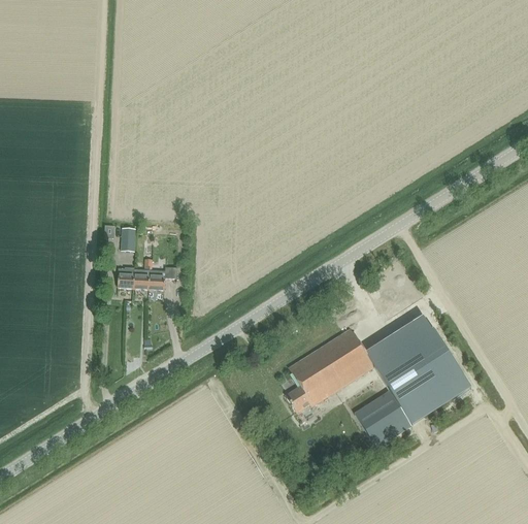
[(134,250),(135,233),(130,233),(130,226),(122,226),(120,249),(134,250)]
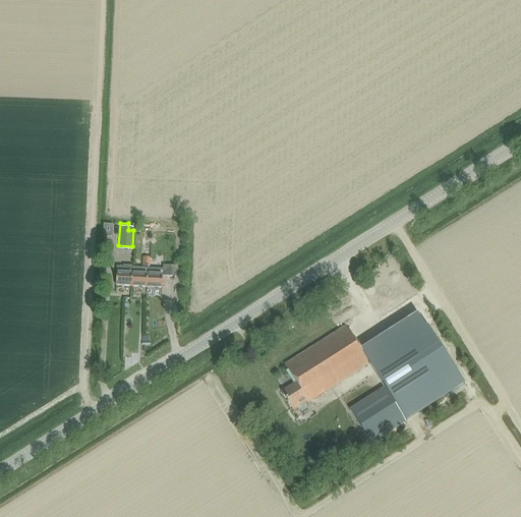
[(116,269),(116,282),(131,283),(132,270),(132,262),(122,262),(122,263),(117,263),(116,269)]
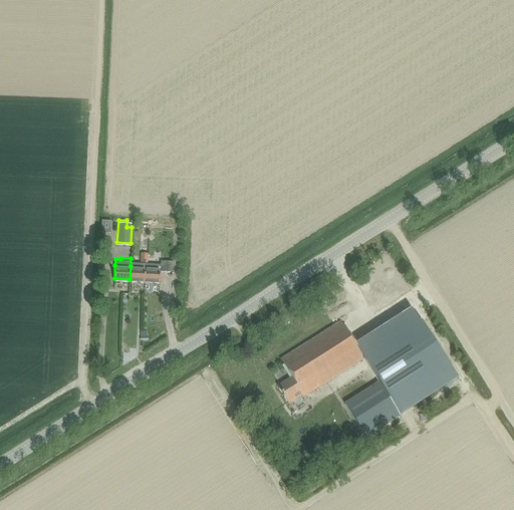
[(146,267),(145,280),(158,280),(159,268),(170,269),(171,258),(159,258),(159,261),(146,261),(146,267)]
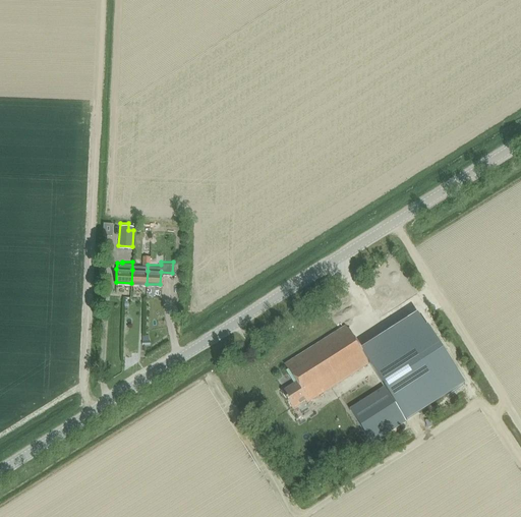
[(147,284),(148,271),(132,270),(131,283),(147,284)]
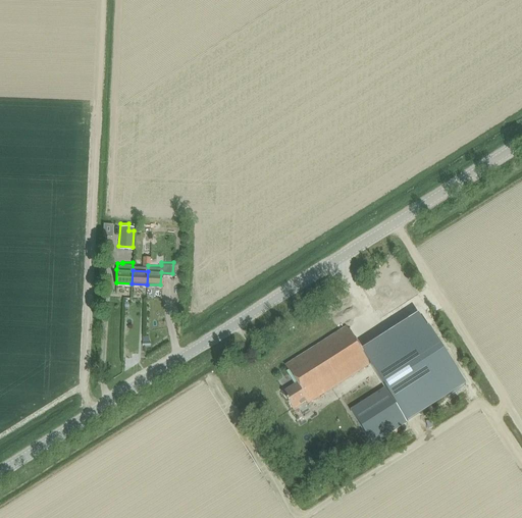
[(404,299),(384,311),(400,335),(420,322),(404,299)]
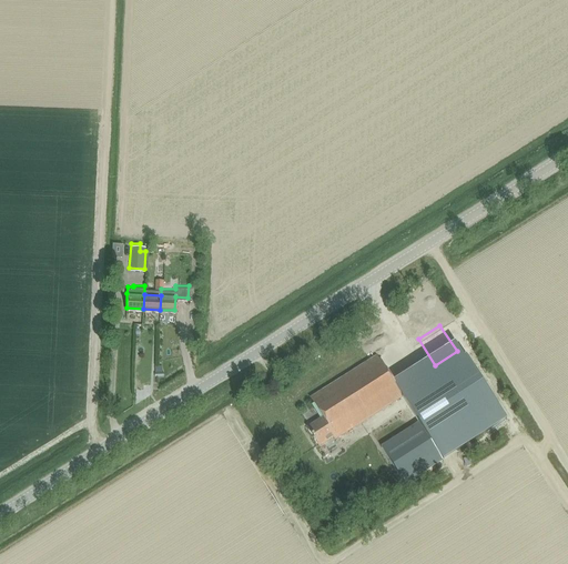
[(334,436),(402,393),(376,352),(311,394),(323,414),(307,425),(318,443),(333,434),(334,436)]
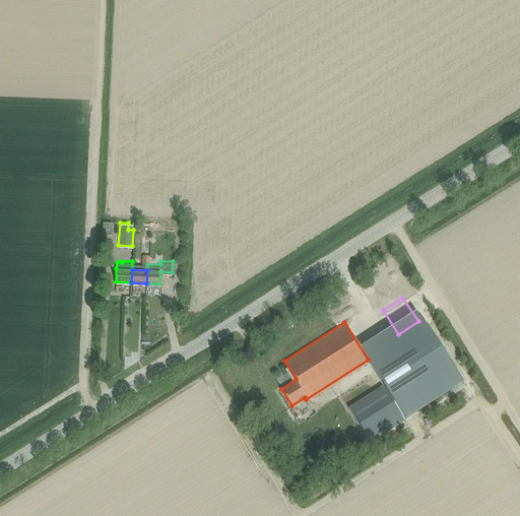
[(405,417),(462,381),(440,346),(383,383),(405,417)]
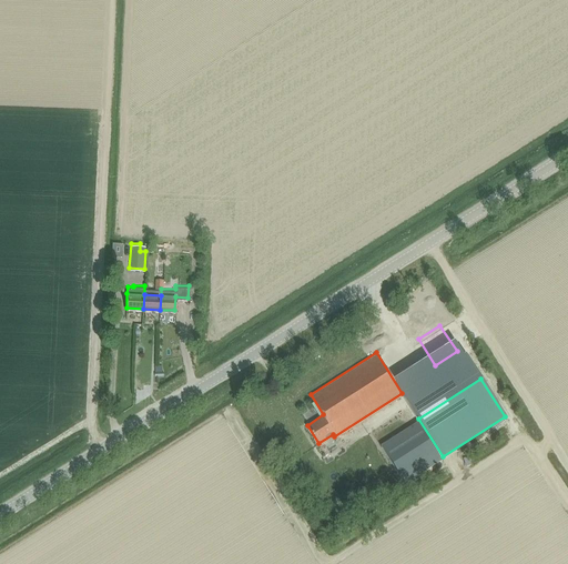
[(305,415),(310,423),(322,414),(317,408),(305,415)]
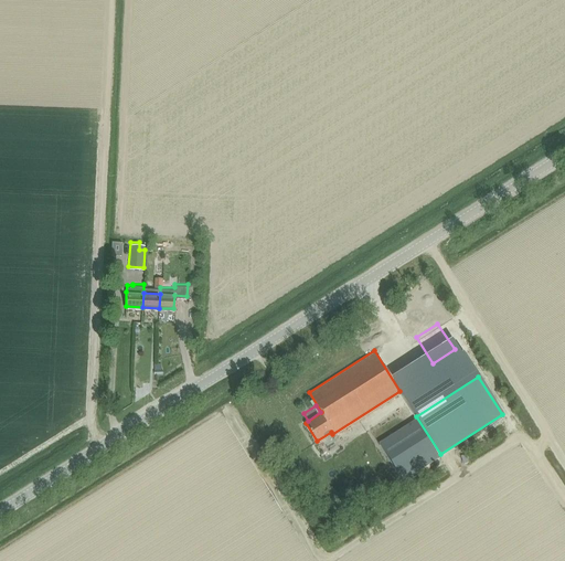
[(379,441),(403,478),(440,454),(416,416),(379,441)]
